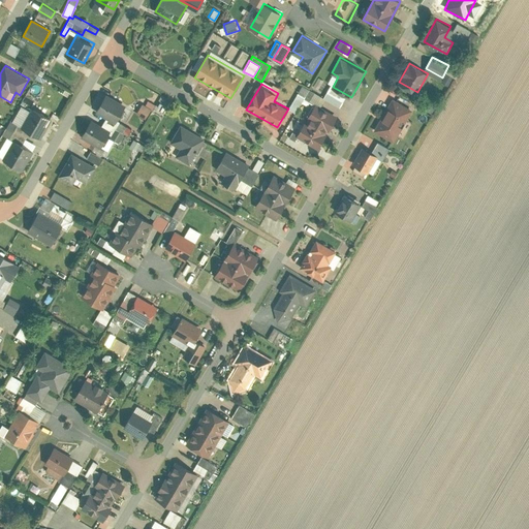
[(106,91),(97,105),(119,120),(128,105),(106,91)]
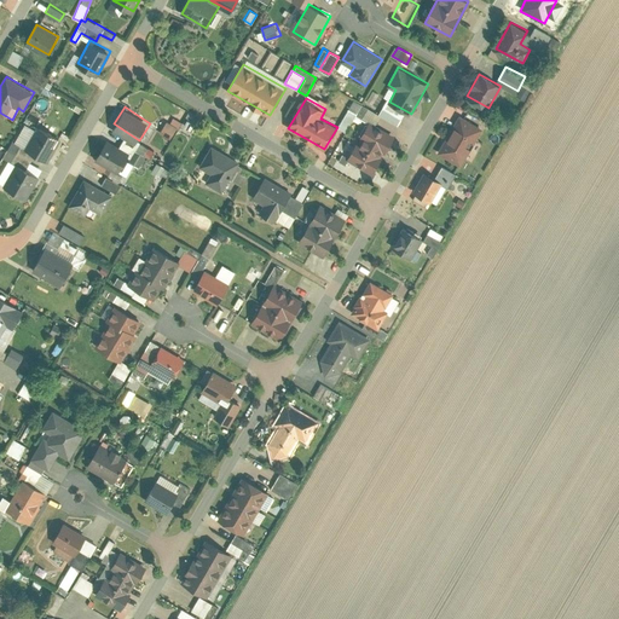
[(458,116),(439,152),(462,165),(481,128),(458,116)]
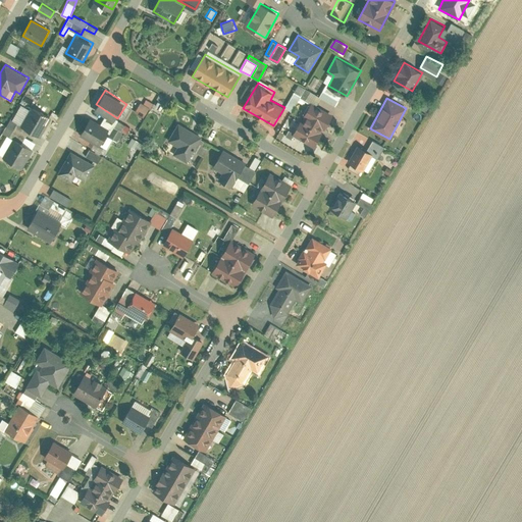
[(150,107),(141,102),(136,110),(145,115),(150,107)]
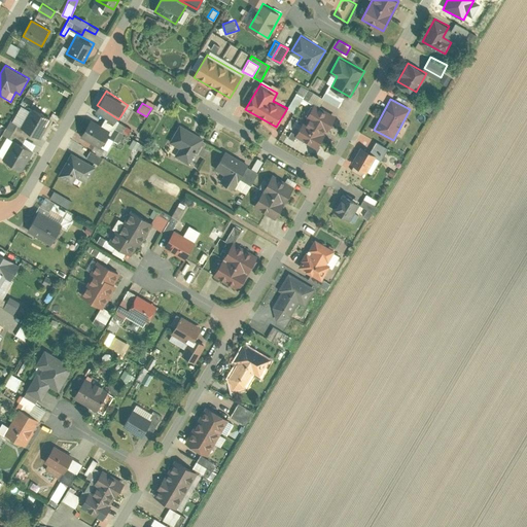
[(296,135),(317,147),(336,116),(315,104),(296,135)]
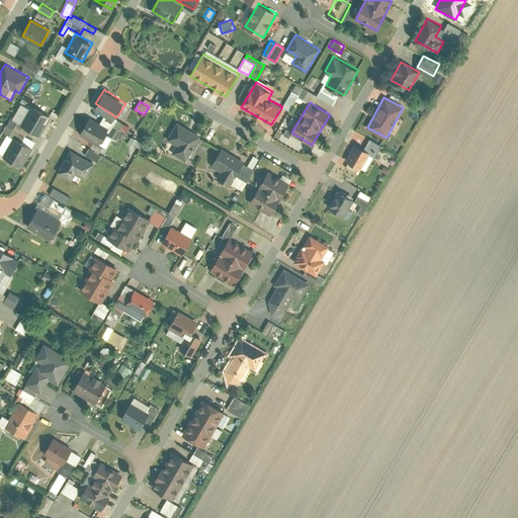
[(31,105),(21,122),(41,134),(51,115),(31,105)]
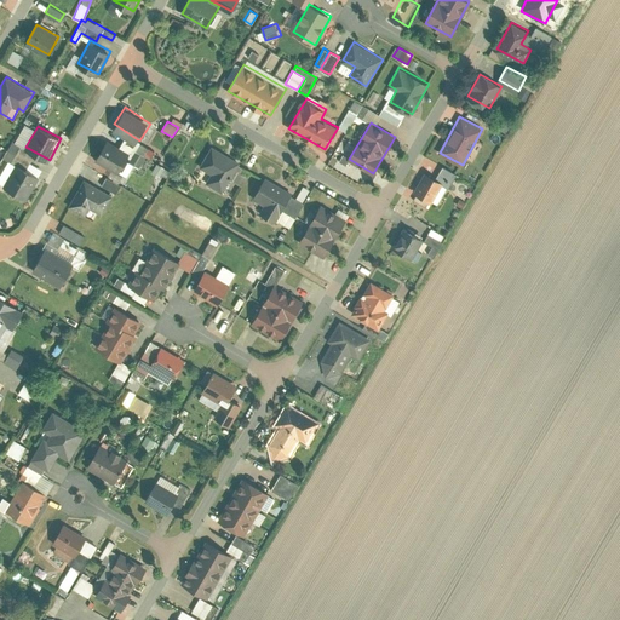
[(109,139),(98,155),(121,170),(132,154),(109,139)]
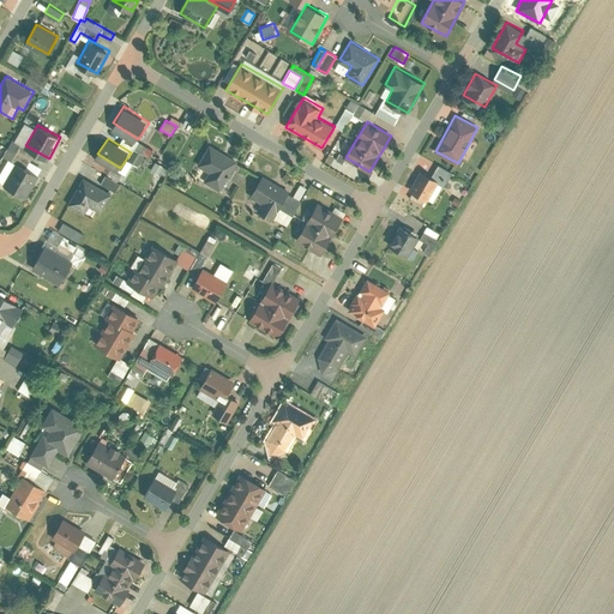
[(199,163),(210,170),(205,180),(221,188),(238,161),(211,144),(199,163)]
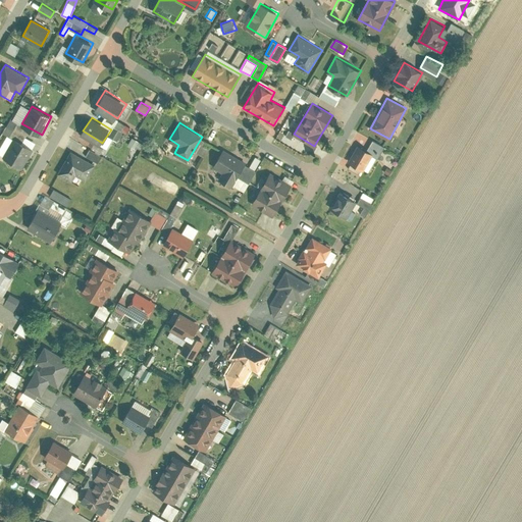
[(4,157),(21,166),(32,148),(14,139),(4,157)]
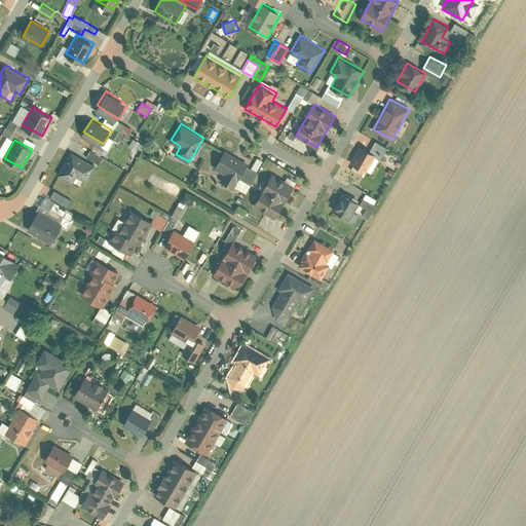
[(370,151),(381,157),(387,146),(377,140),(370,151)]
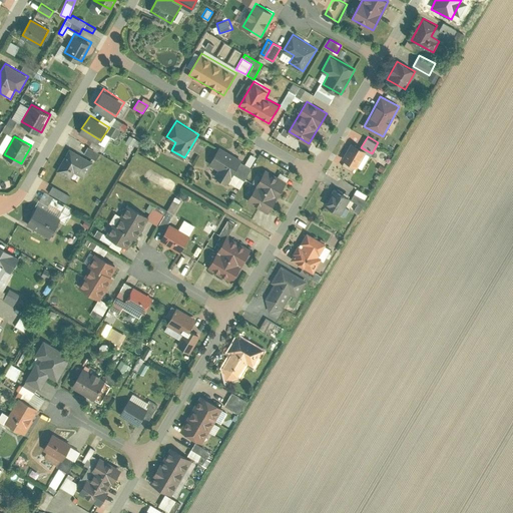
[(351,144),(343,159),(358,166),(366,152),(351,144)]
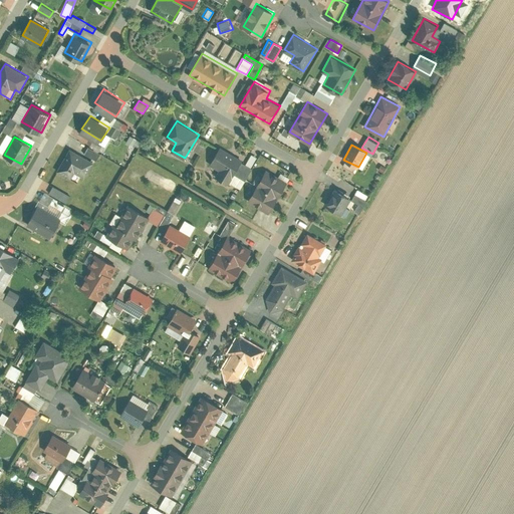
[(88,146),(84,152),(97,160),(101,153),(88,146)]
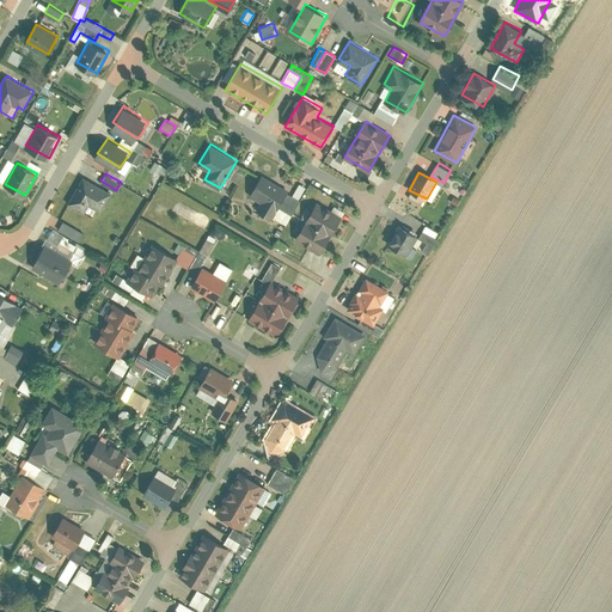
[(258,208),(273,216),(279,207),(287,191),(289,189),(263,173),(251,194),(263,200),(258,208)]
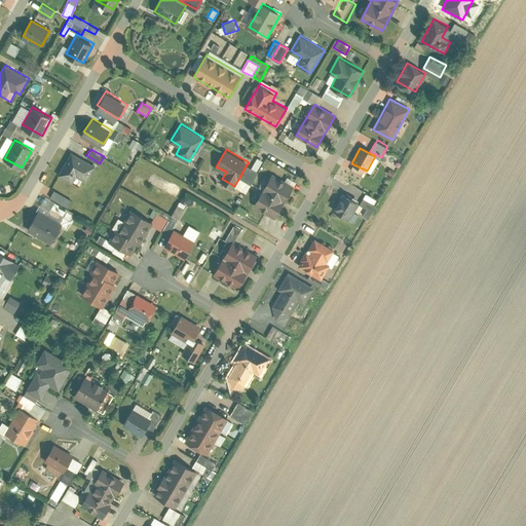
[(87,179),(96,164),(71,151),(59,174),(72,181),(76,173),(87,179)]
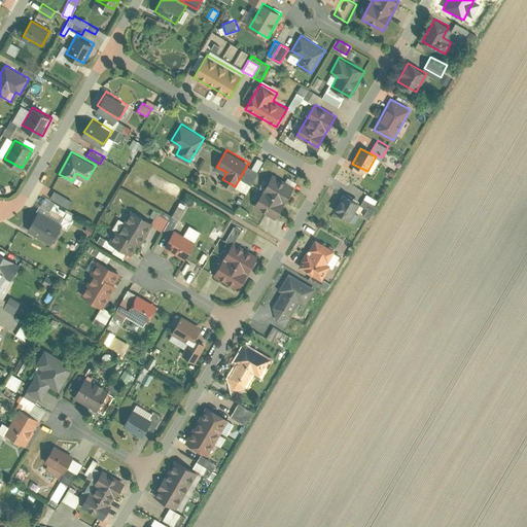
[(252,185),(259,172),(247,165),(240,178),(252,185)]
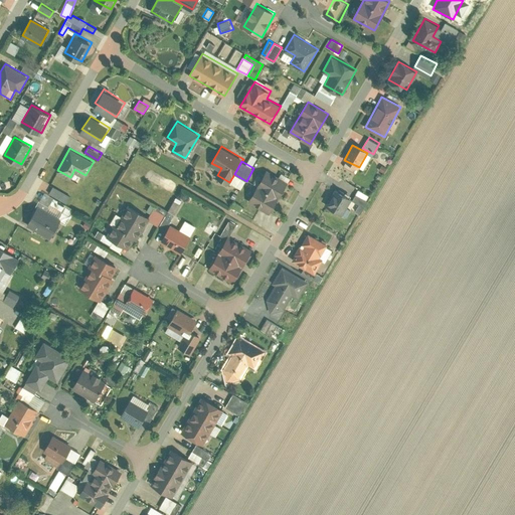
[(289,180),(268,169),(250,199),(272,211),(289,180)]
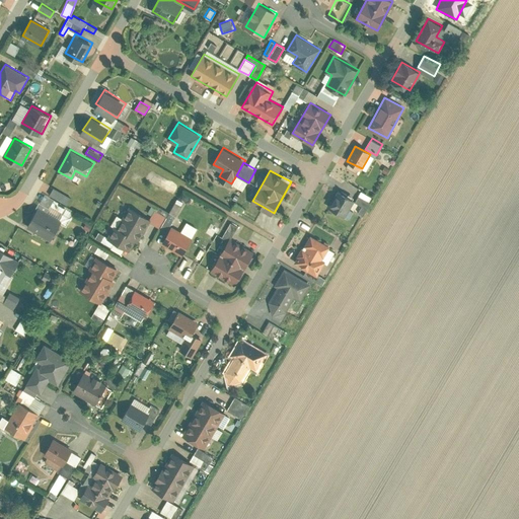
[(55,187),(51,194),(68,203),(71,196),(55,187)]
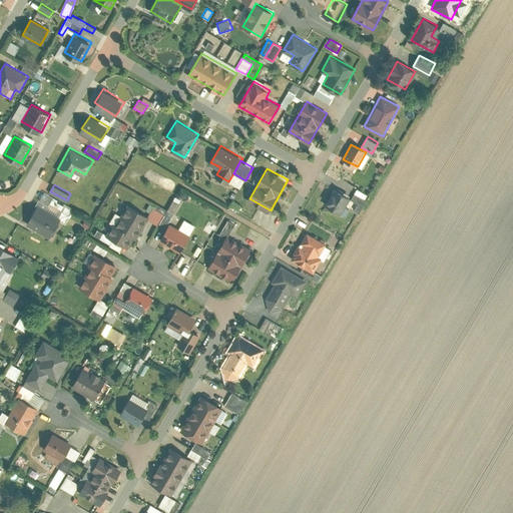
[(334,187),(325,203),(342,212),(351,197),(334,187)]
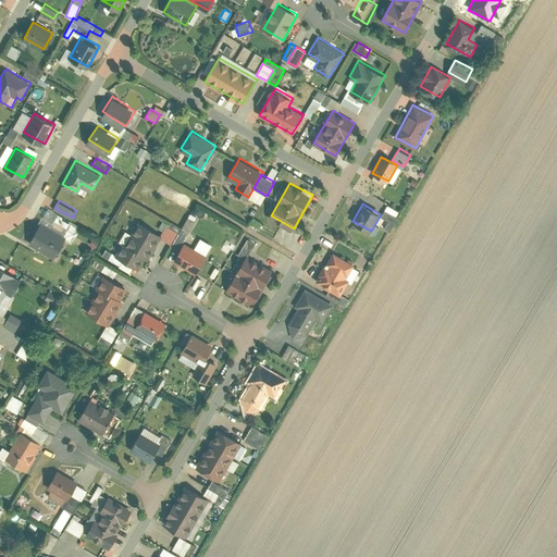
[(399,210),(388,203),(383,214),(394,221),(399,210)]
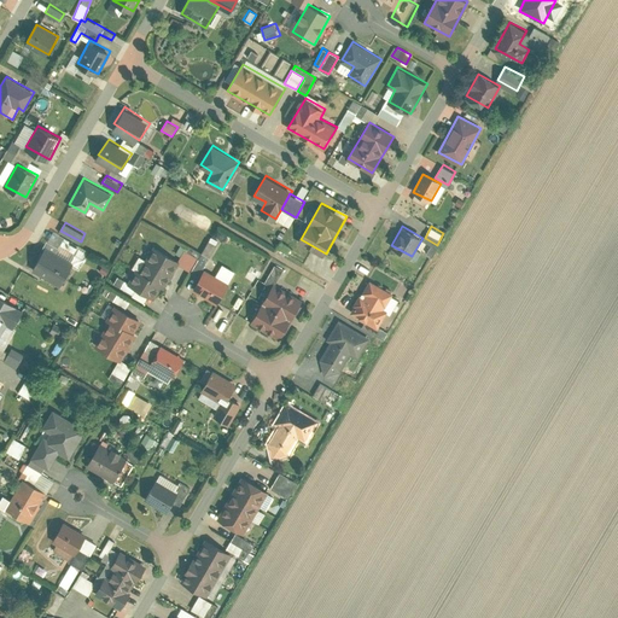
[(210,237),(200,252),(208,257),(217,240),(210,237)]
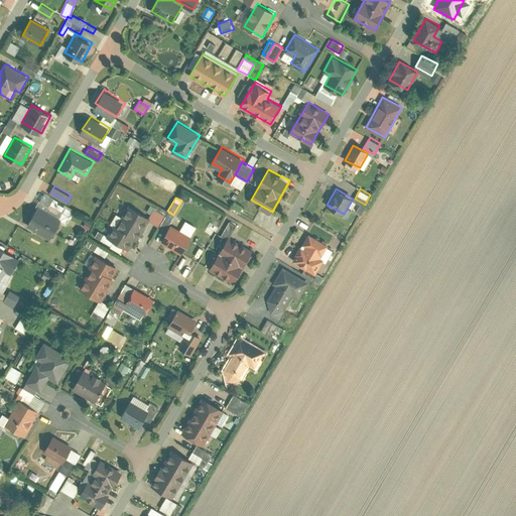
[(109,237),(129,248),(147,217),(128,206),(109,237)]
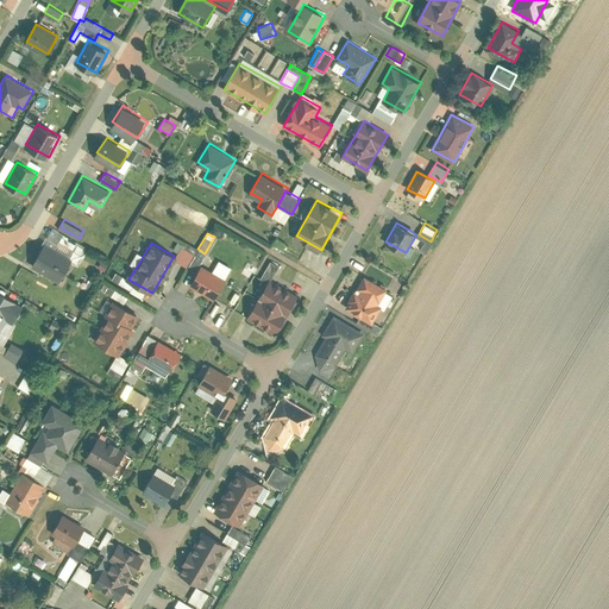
[(182,244),(175,257),(187,264),(194,251),(182,244)]
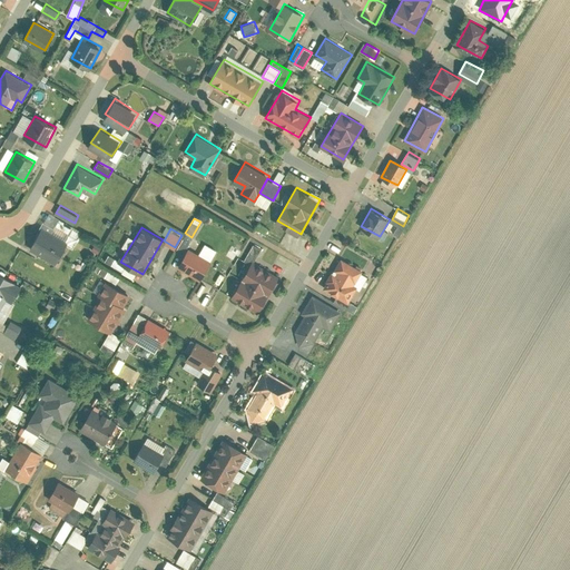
[(31,248),(58,262),(68,243),(41,229),(31,248)]
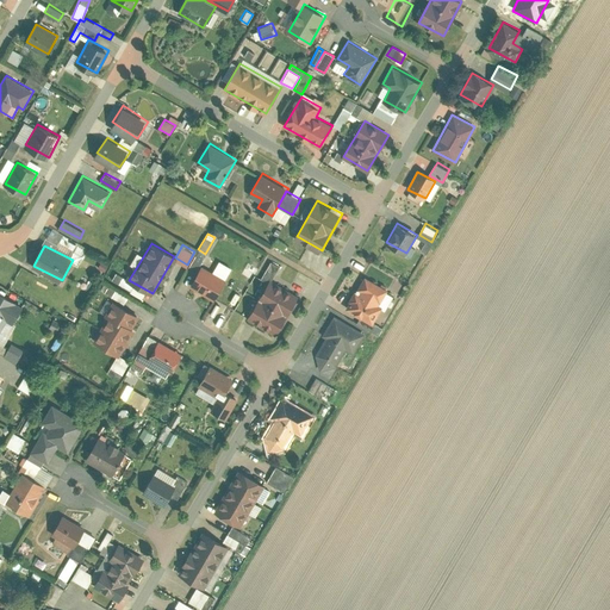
[(191,285),(215,299),(226,279),(203,265),(191,285)]
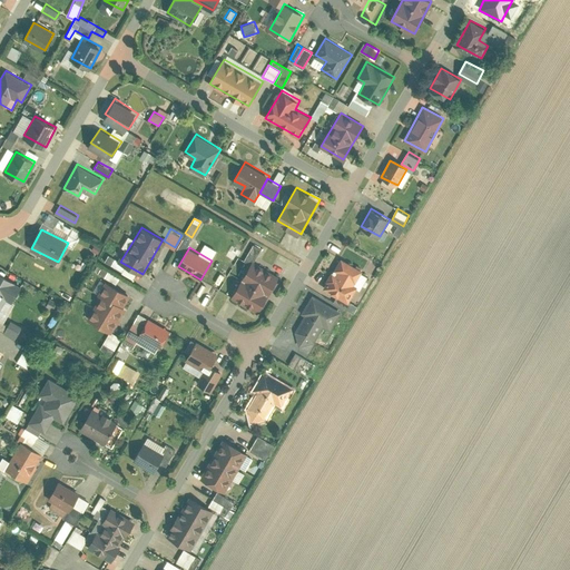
[(356,286),(355,285),(364,269),(342,257),(333,273),(332,272),(323,286),(349,301),(356,286)]
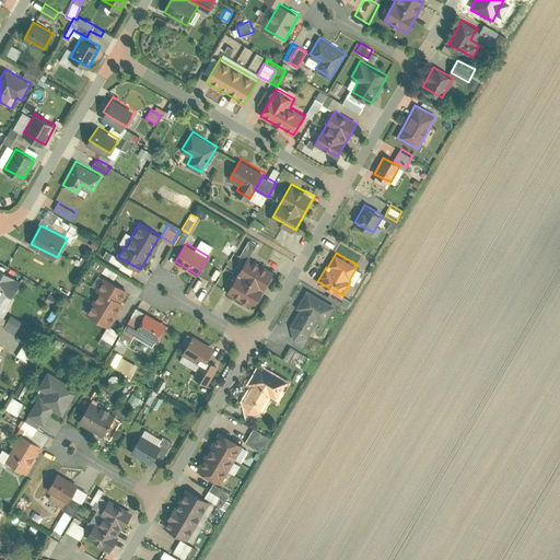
[(255,307),(275,272),(247,258),(229,292),(255,307)]
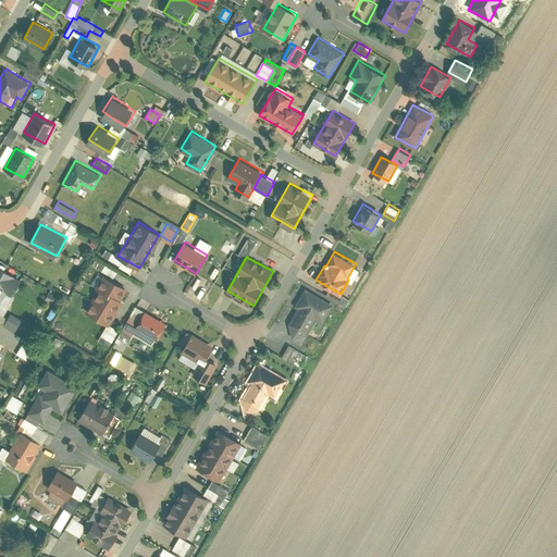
[(0,267),(0,308),(17,276),(0,267)]
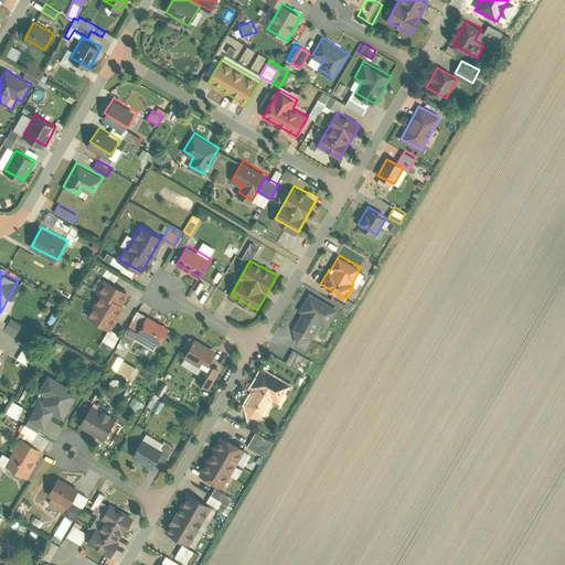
[(123,304),(129,292),(105,279),(99,290),(103,292),(123,304)]
